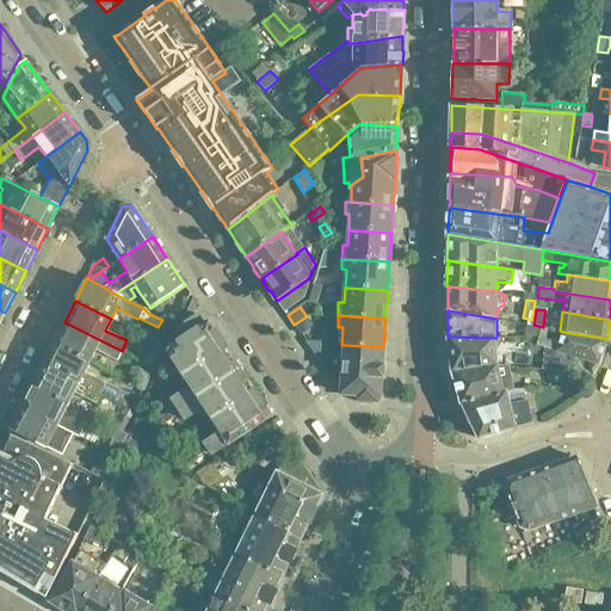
[(227,347),(216,331),(215,332),(210,322),(205,326),(198,316),(180,328),(187,339),(166,353),(181,376),(226,347),(227,347)]
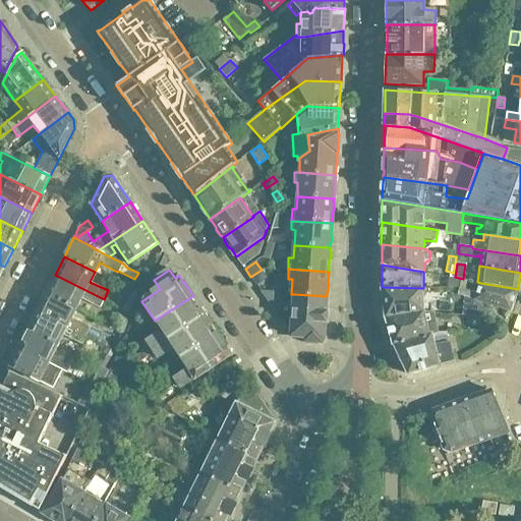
[(267,278),(262,270),(250,277),(256,285),(267,278)]
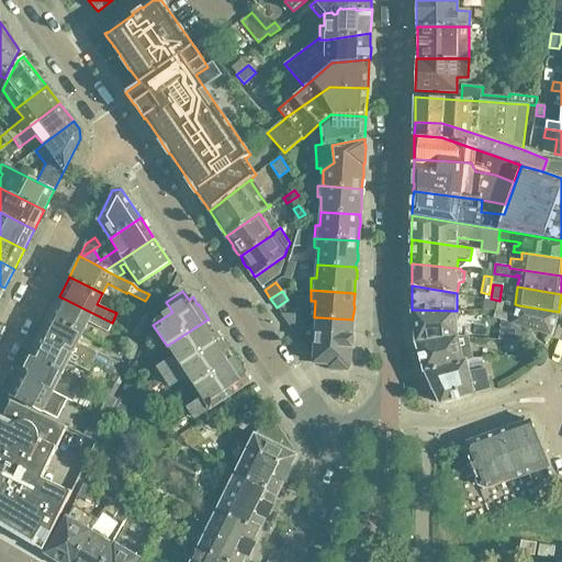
[(112,323),(59,296),(49,315),(82,333),(88,323),(108,332),(112,323)]
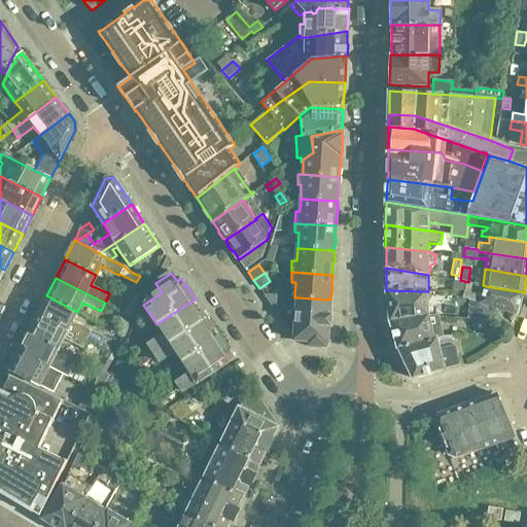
[(517,314),(524,292),(486,286),(483,296),(470,292),(471,284),(468,283),(465,291),(464,294),(463,296),(472,300),(517,314)]
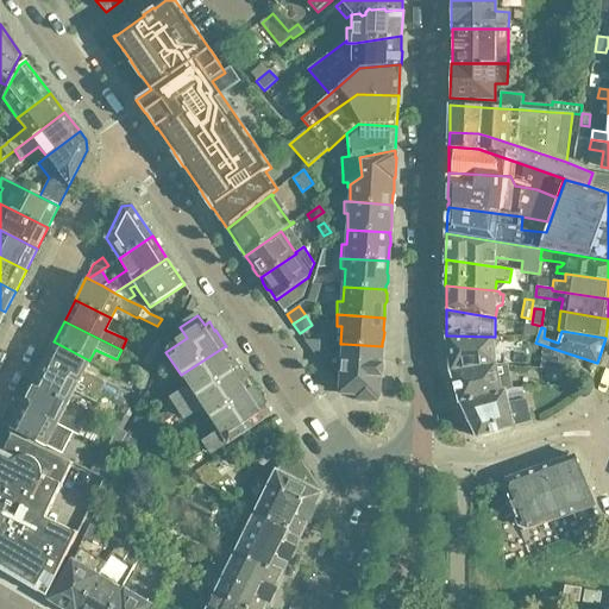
[(495,364),(493,337),(446,336),(451,371),(453,378),(495,364)]
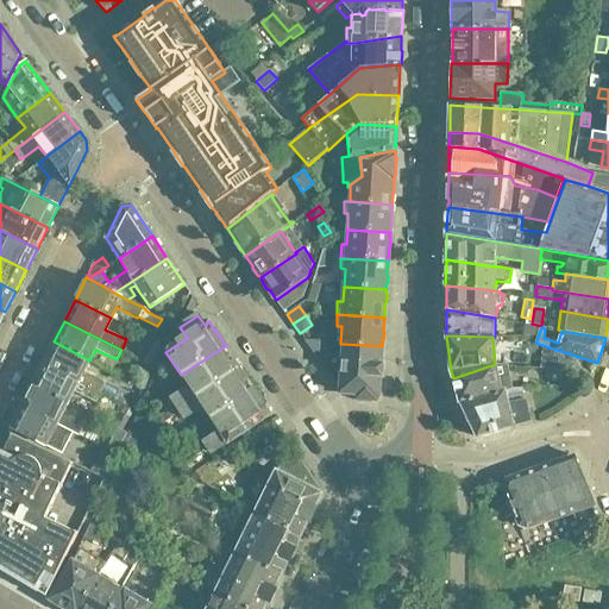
[(318,357),(327,341),(305,340),(318,357)]
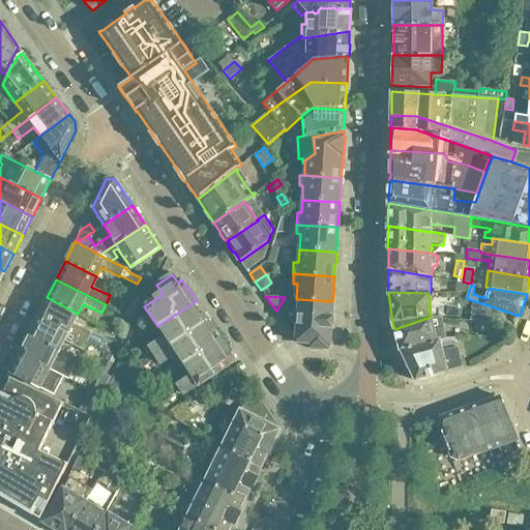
[(74,323),(78,314),(47,297),(37,316),(87,341),(90,333),(72,324),(74,323)]
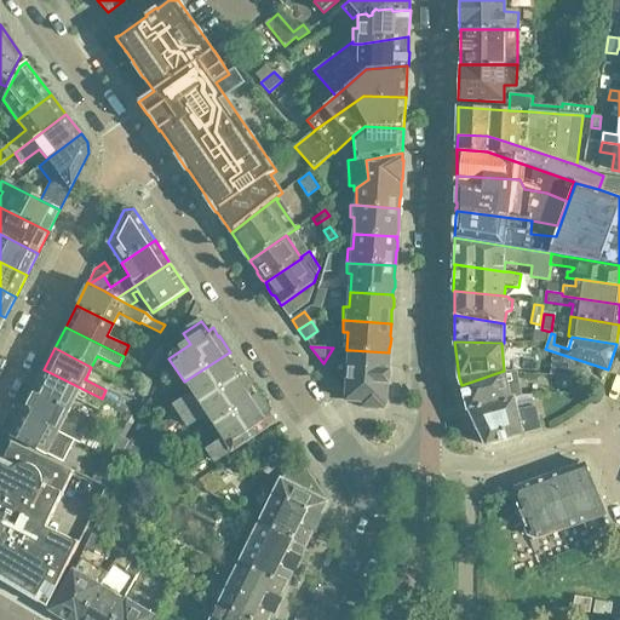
[(385,405),(388,367),(389,365),(390,356),(389,355),(389,352),(350,350),(349,380),(344,384),(344,395),(348,401),(362,402),(362,405),(367,409),(378,411),(383,407),(383,405),(385,405)]
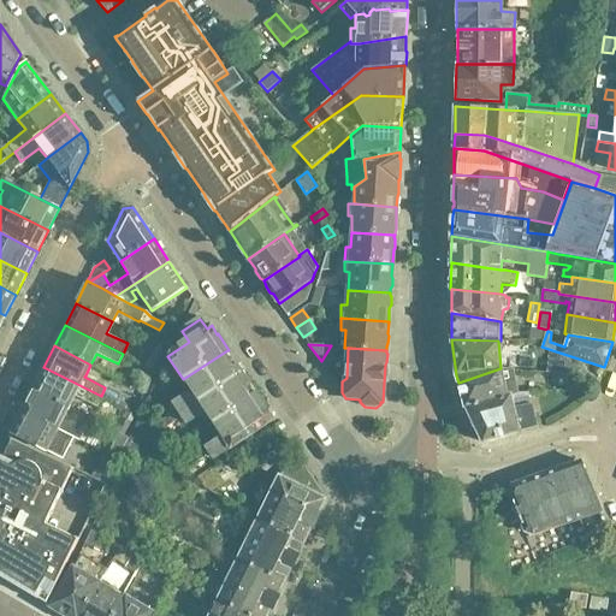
[(178,414),(242,371),(238,366),(227,350),(183,379),(190,391),(172,403),(175,408),(160,418),(164,424),(178,414)]
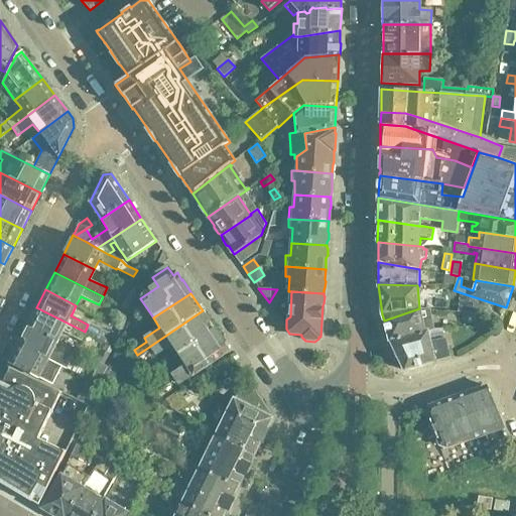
[(85,332),(36,307),(27,326),(58,341),(62,331),(81,340),(85,332)]
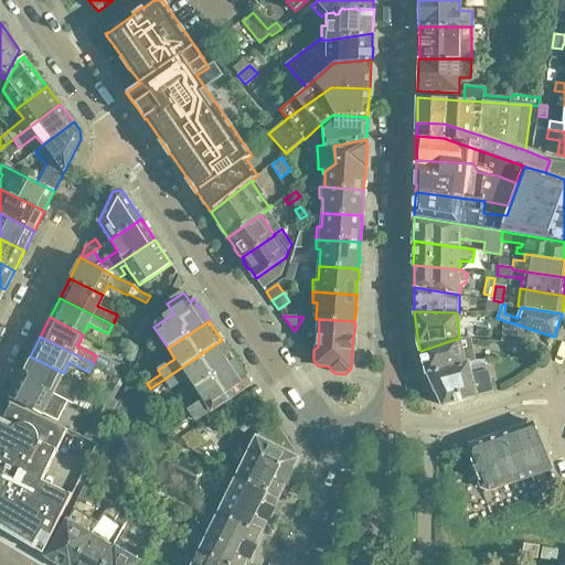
[(476,361),(472,348),(462,350),(461,339),(459,338),(420,351),(427,373),(468,363),(476,361)]
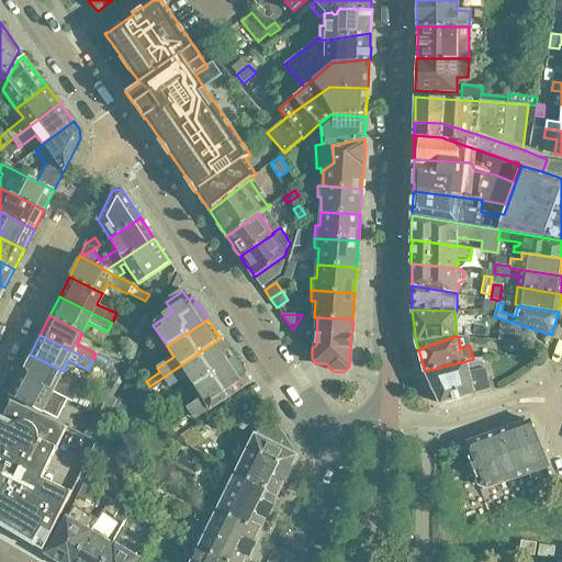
[(193,386),(234,360),(225,346),(226,346),(221,338),(163,378),(149,386),(152,390),(165,381),(169,388),(187,375),(193,386)]
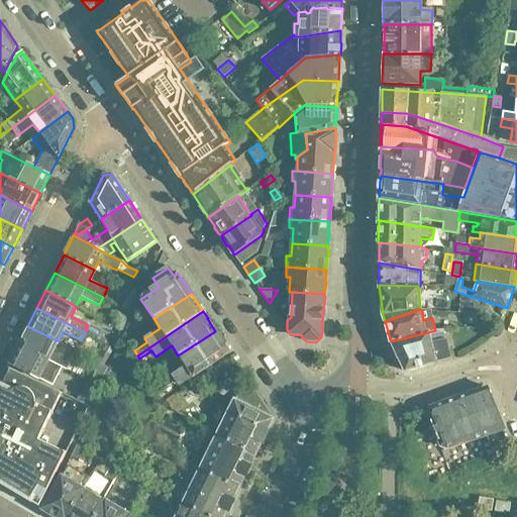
[(98,334),(100,330),(89,325),(88,325),(85,332),(96,338),(98,334)]
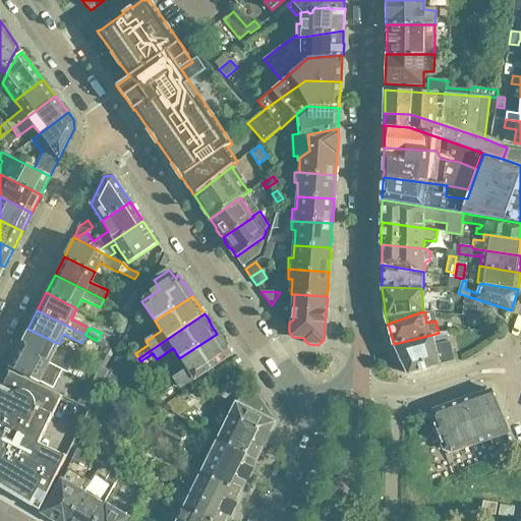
[(53,354),(59,344),(27,329),(18,347),(67,371),(71,363),(53,354)]
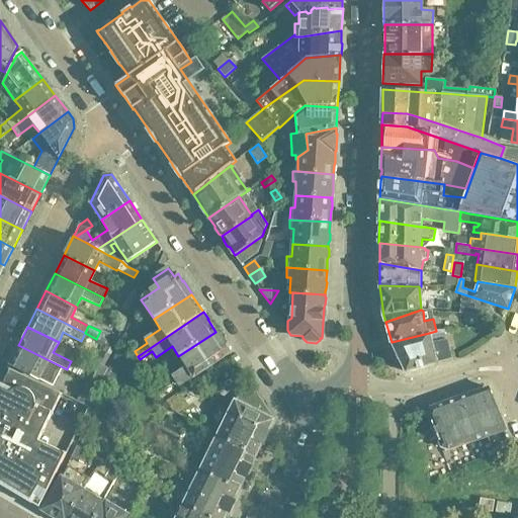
[(179,387),(230,353),(225,345),(226,344),(217,331),(216,332),(178,356),(185,367),(171,376),(176,383),(179,387)]
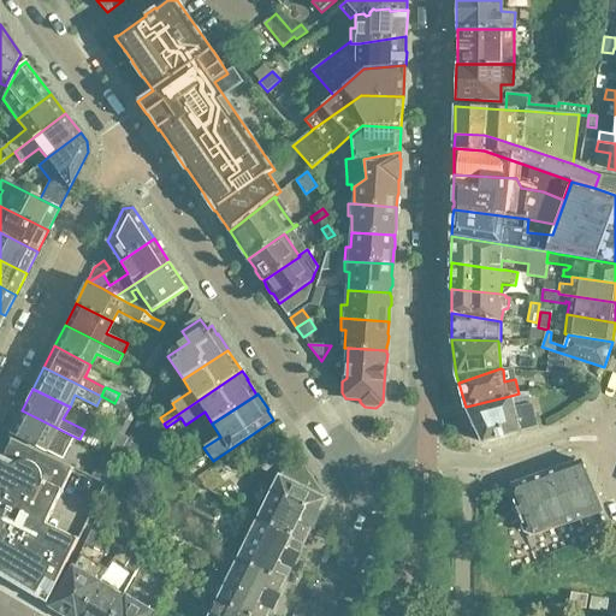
[(538,427),(533,407),(531,394),(519,394),(510,396),(466,407),(483,442),(520,432),(538,427)]
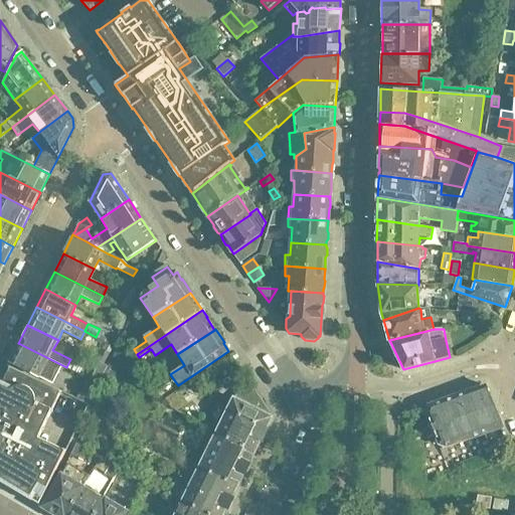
[(66,367),(18,343),(9,361),(39,376),(44,366),(63,375),(66,367)]
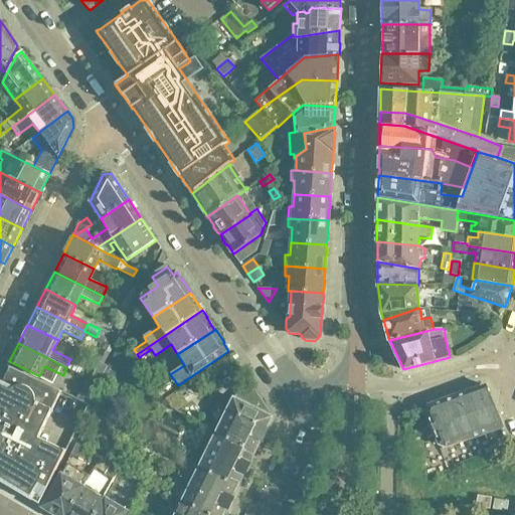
[(98,384),(114,391),(129,359),(118,344),(98,384)]
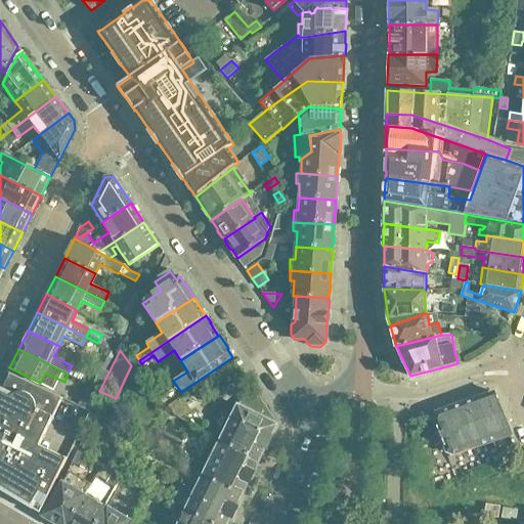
[(81,380),(85,373),(72,365),(68,374),(81,380)]
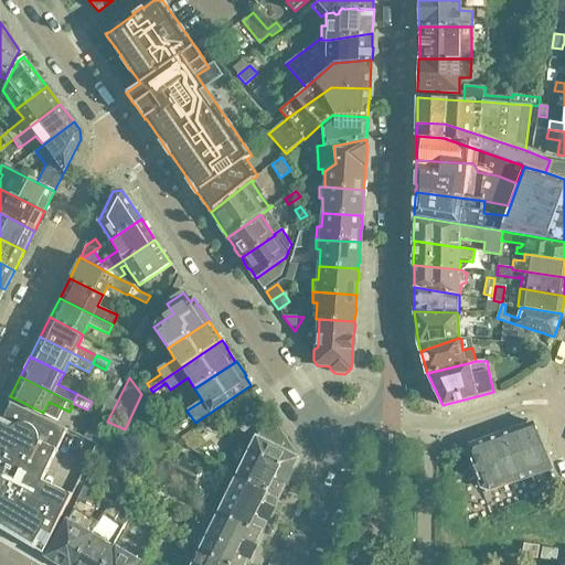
[(43,553),(66,505),(72,494),(43,480),(68,428),(9,401),(0,418),(0,528),(11,534),(33,547),(36,550),(43,553)]
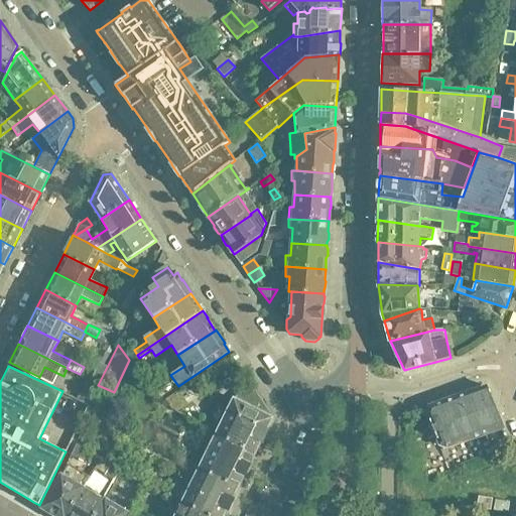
[(164,395),(178,386),(175,382),(169,386),(168,384),(160,390),(164,395)]
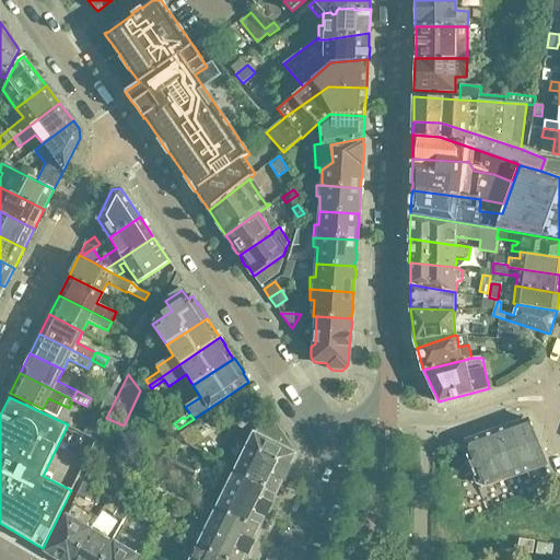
[(296,454),(295,453),(294,451),(294,450),(271,416),(255,433),(254,433),(235,470),(277,491),(278,492),(284,479),(286,479),(290,468),(296,454)]
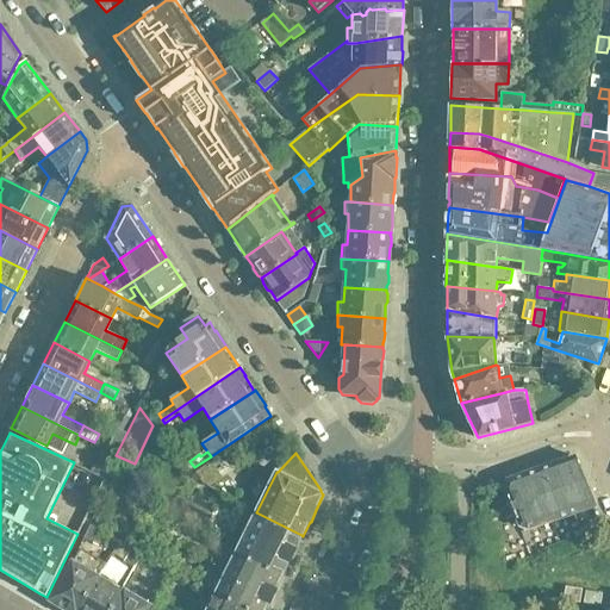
[(595,506),(574,456),(509,480),(508,479),(505,485),(505,487),(504,489),(505,489),(521,526),(520,527),(529,530),(529,529),(595,506)]
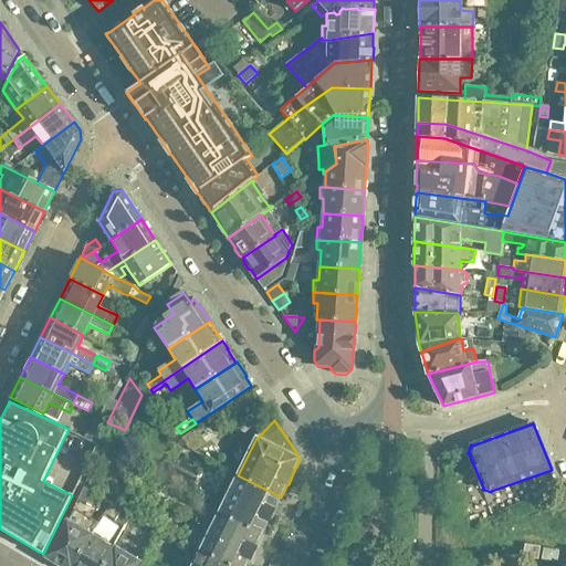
[(273,510),(280,496),(238,475),(219,514),(262,535),(262,534),(268,522),(269,522),(274,511),(273,510)]
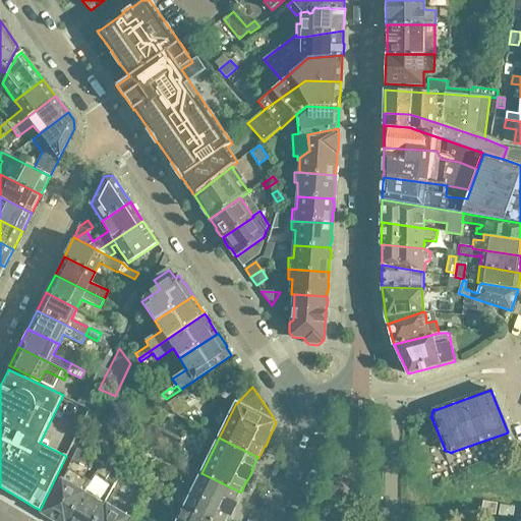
[(79,465),(85,454),(77,448),(70,460),(79,465)]
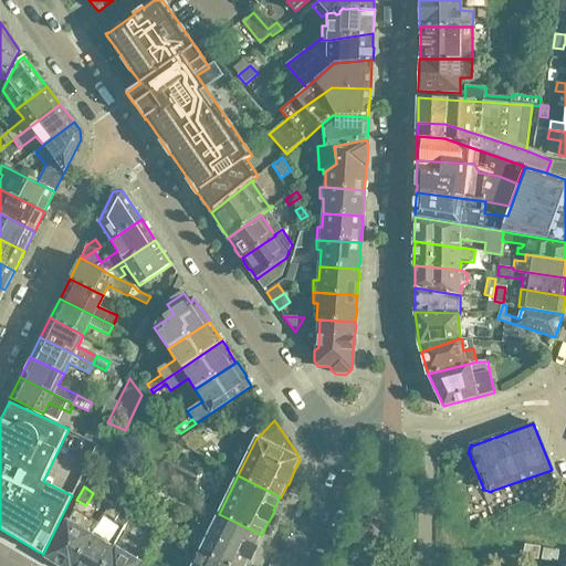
[(255,548),(262,535),(219,514),(200,552),(229,565),(245,565),(250,559),(255,548)]
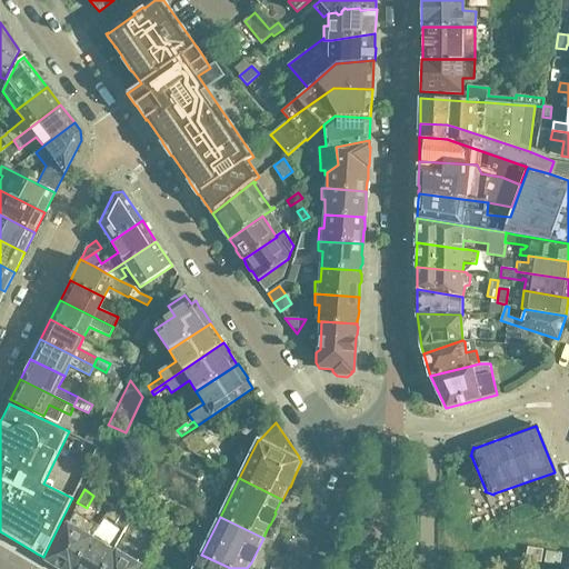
[(69,523),(47,560),(60,568),(73,568),(92,537),(69,523)]
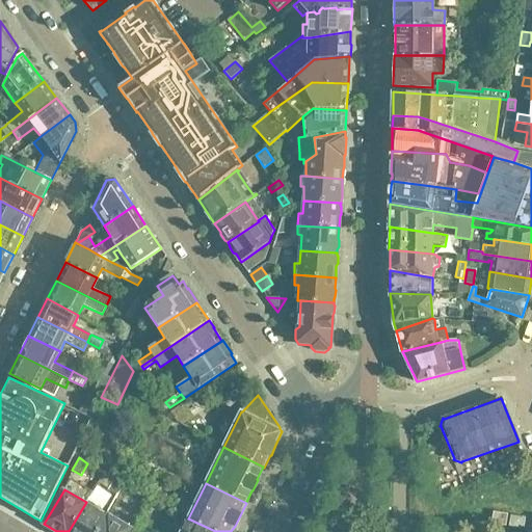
[(86,502),(69,531),(98,531),(109,513),(108,513),(107,515),(106,514),(110,508),(92,497),(88,503),(86,502)]
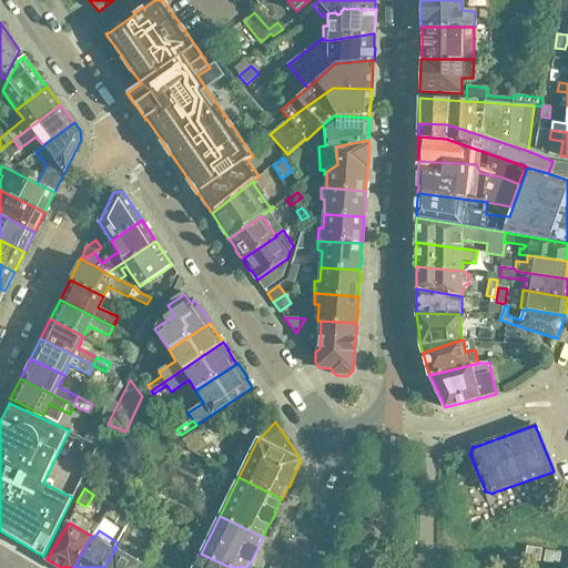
[(543,548),(527,546),(524,559),(539,561),(543,548)]
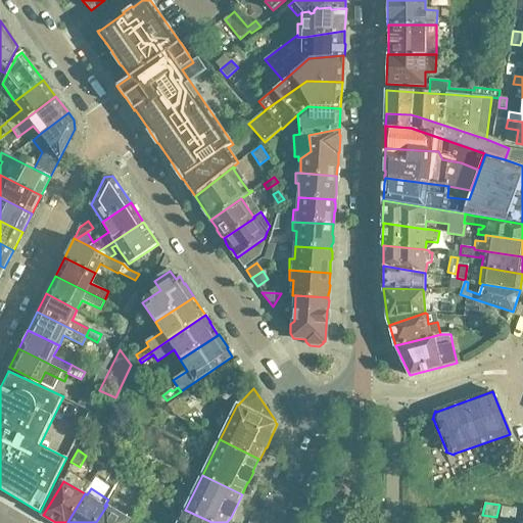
[(126,522),(129,520),(130,518),(107,505),(96,522),(126,522)]
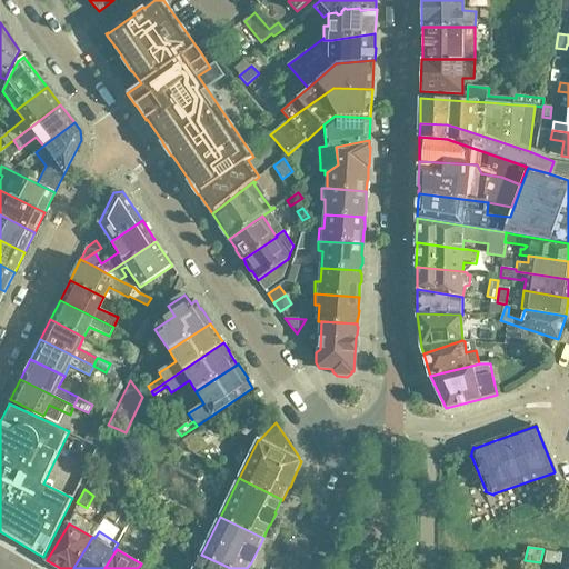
[(560,565),(562,553),(546,551),(545,562),(560,565)]
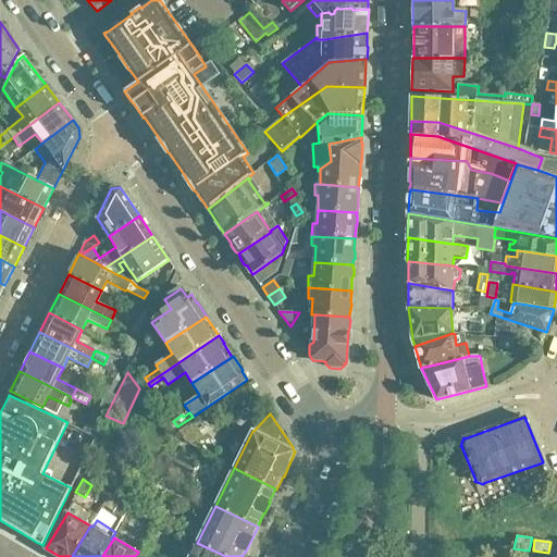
[(225,556),(197,543),(189,556),(225,556)]
